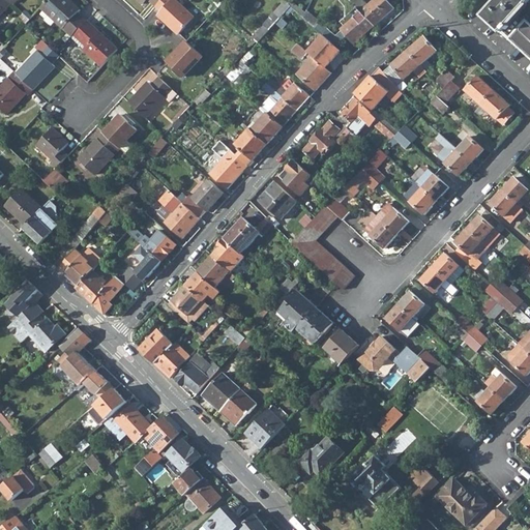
[(0,0),(0,13),(11,1),(9,0),(0,0)]
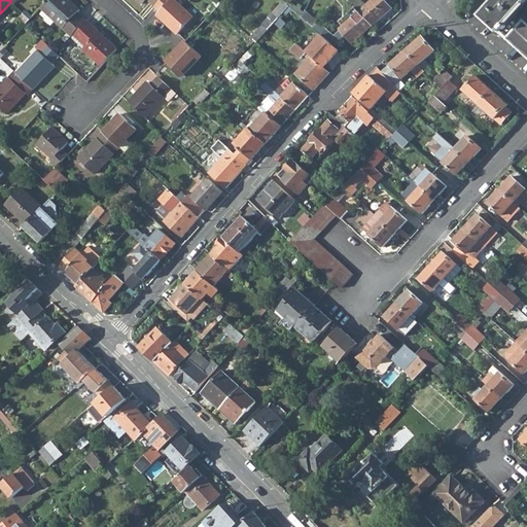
[(47,0),(41,7),(72,35),(76,32),(86,20),(78,12),(80,9),(70,0),(47,0)]
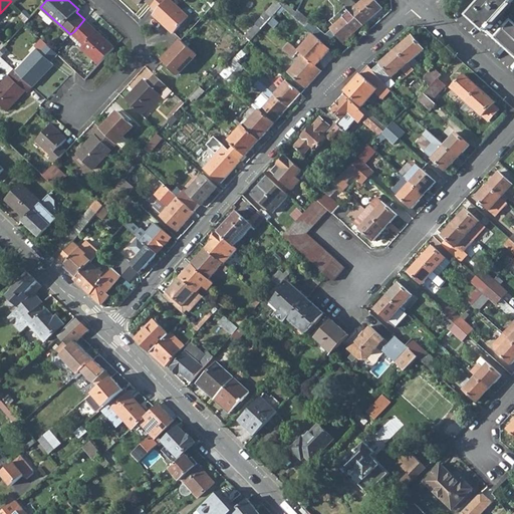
[(154,14),(174,32),(189,16),(171,0),(156,0),(151,6),(157,10),(154,14)]
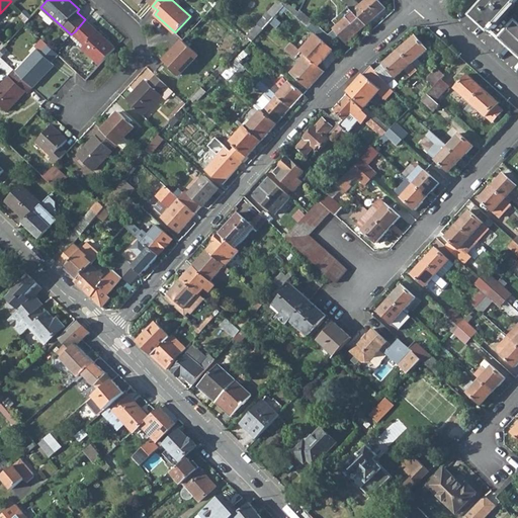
[(336,25),(332,28),(346,44),(365,25),(341,0),(333,0),(332,2),(337,7),(337,16),(332,21),(336,25)]
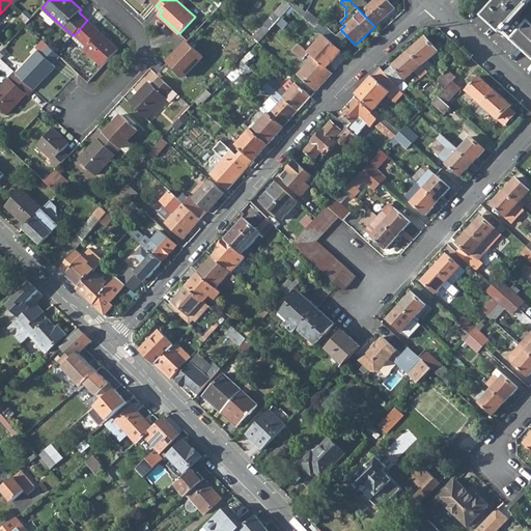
[(350,0),(374,26),(394,8),(385,0),(373,0),(367,6),(362,0),(350,0)]
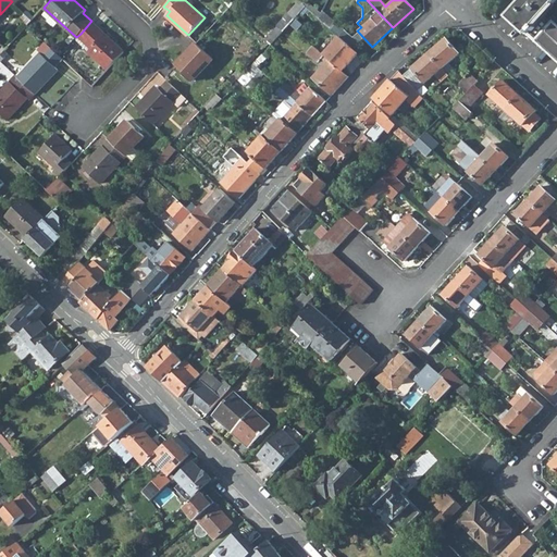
[(534,40),(556,61),(556,25),(552,21),(549,22),(542,14),(554,0),(520,0),(521,1),(508,15),(525,33),(528,31),(535,38),(534,40)]
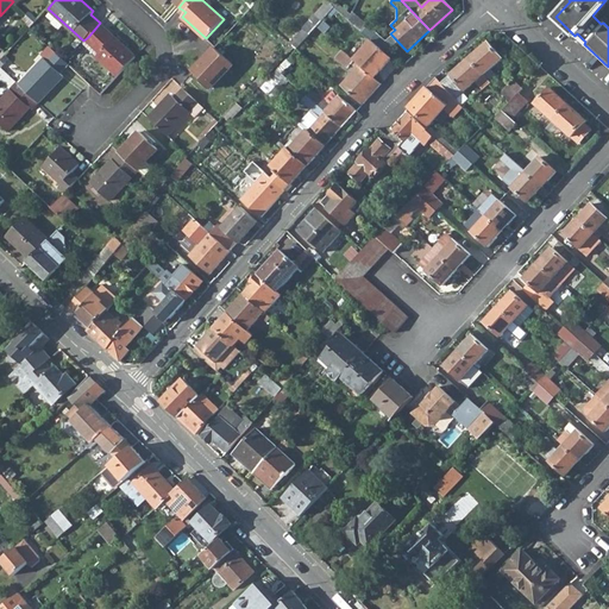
[(315,14),(322,22),(334,8),(327,2),(315,14)]
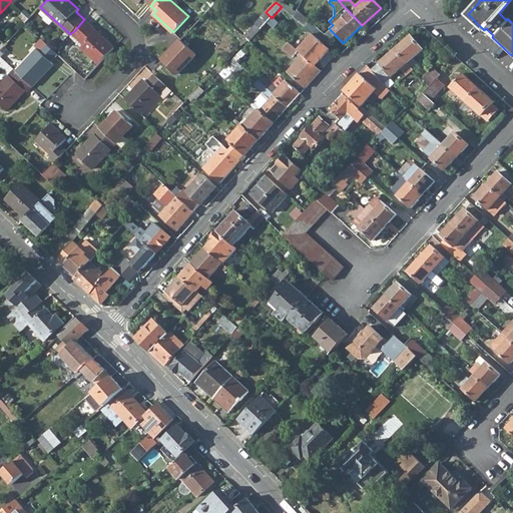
[(282,7),(294,17),(296,13),(285,3),(282,7)]
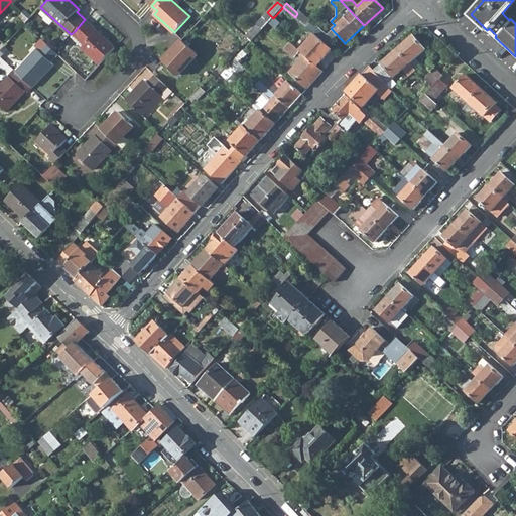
[(295,17),(307,27),(311,22),(298,11),(297,13),(295,17)]
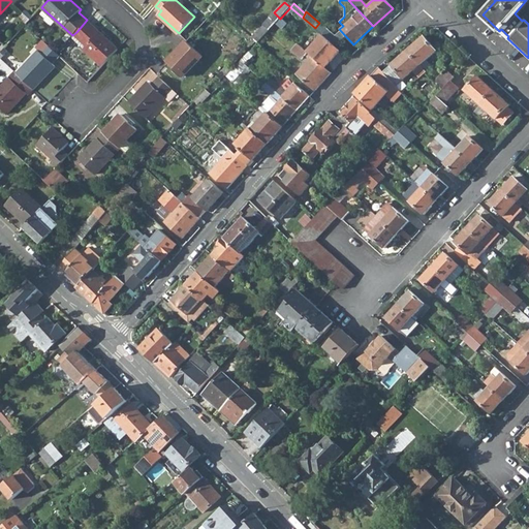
[(274,12),(263,24),(266,26),(253,40),(257,43),(280,19),(274,12)]
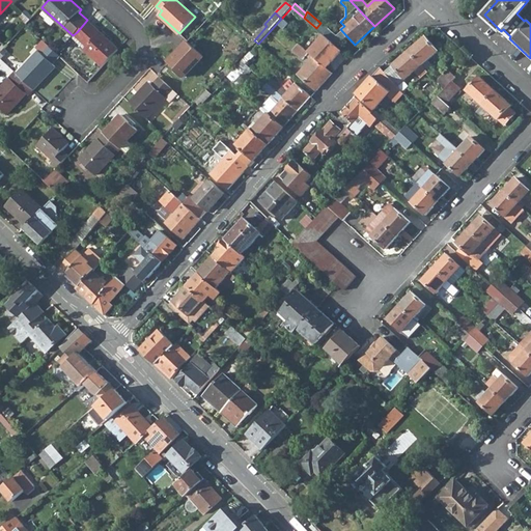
[(87,20),(77,32),(89,43),(84,49),(103,65),(118,49),(87,20)]
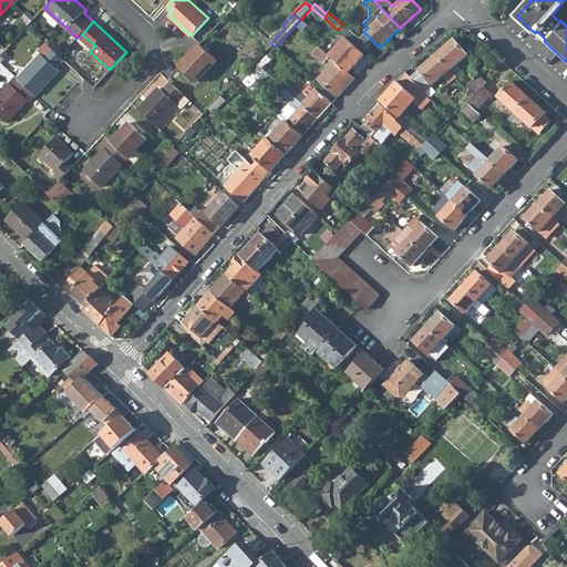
[(338,30),(346,38),(351,32),(342,24),(338,30)]
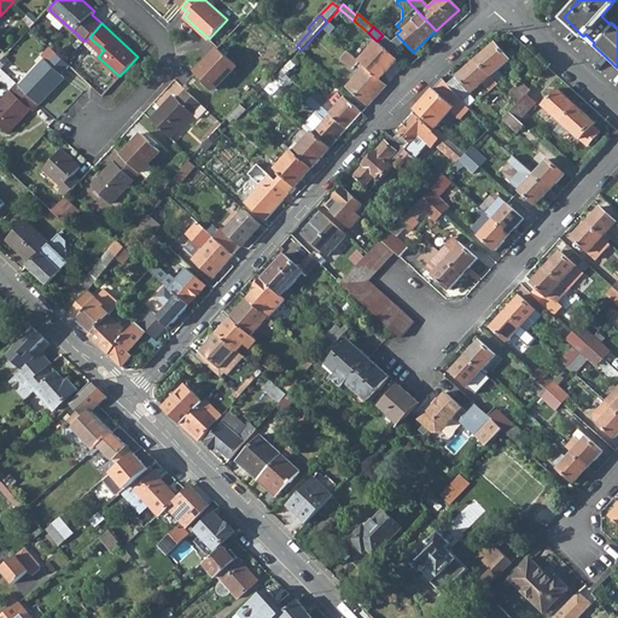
[(292,44),(296,47),(310,30),(308,28),(292,44)]
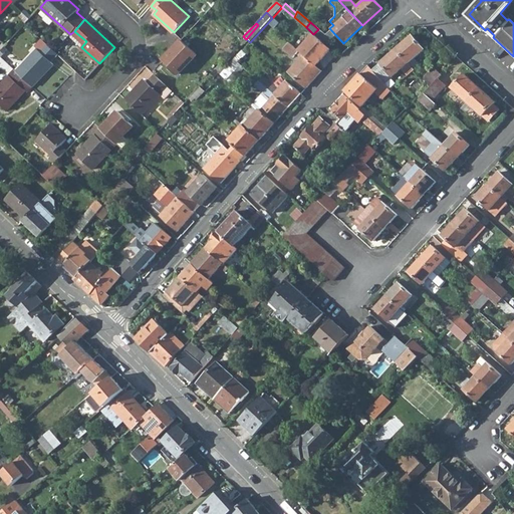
[(300,53),(315,66),(330,49),(313,34),(298,51),(300,53)]
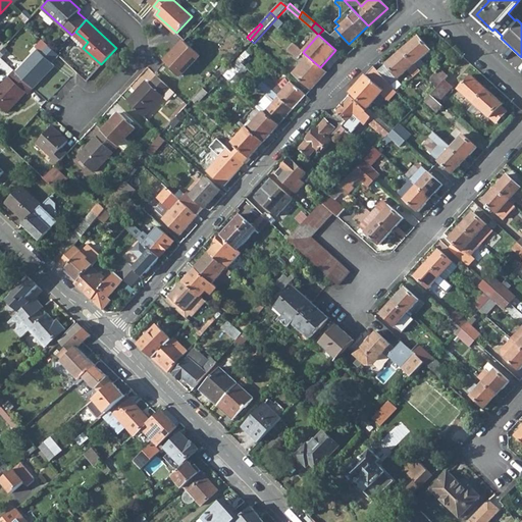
[(402,50),(415,64),(430,50),(418,36),(402,50)]
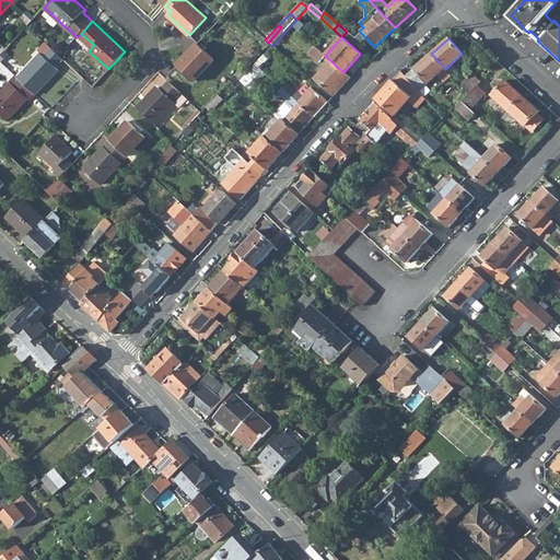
[(177,65),(195,81),(214,58),(197,43),(177,65)]
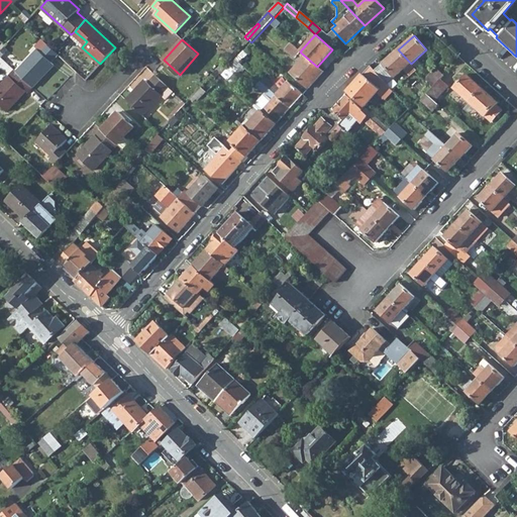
[(16,72),(32,86),(54,64),(50,62),(58,55),(56,53),(46,43),(40,52),(37,48),(16,72)]
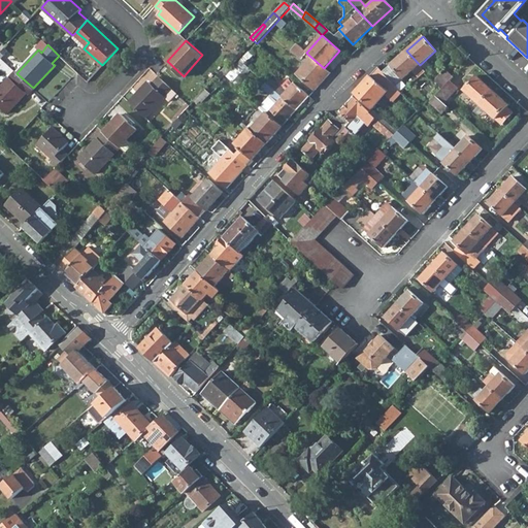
[(300,60),(306,53),(296,44),(290,51),(300,60)]
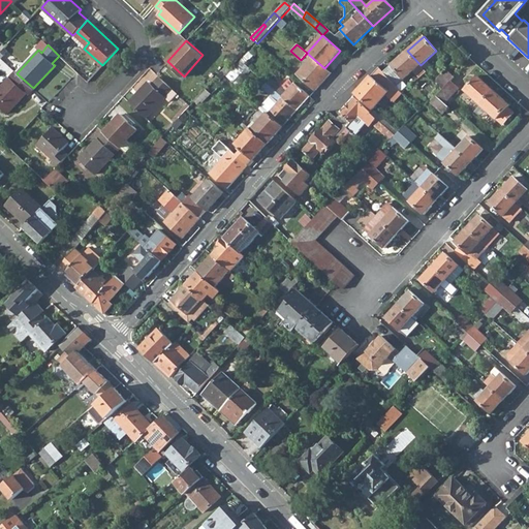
[(395,85),(396,87),(413,71),(418,78),(426,71),(421,65),(407,51),(383,72),(395,85)]
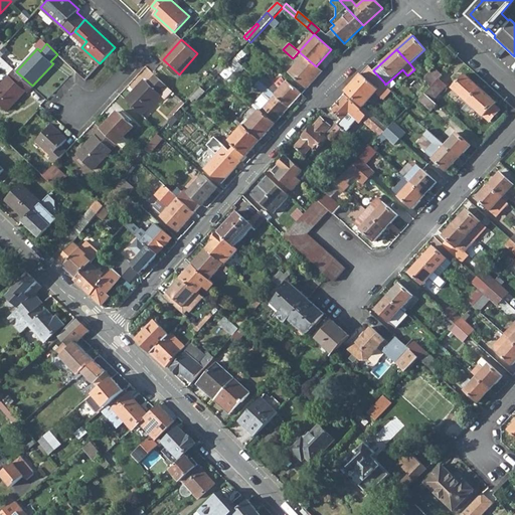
[(316,66),(301,53),(298,55),(301,57),(288,71),(306,89),(321,71),(316,66)]
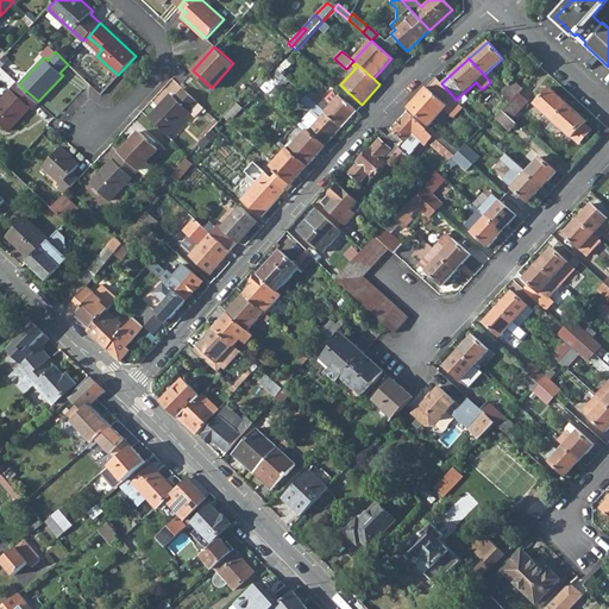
[(265,83),(270,88),(282,75),(277,70),(265,83)]
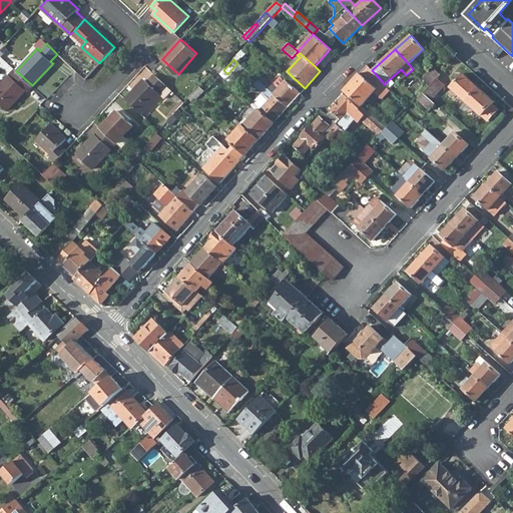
[(344,90),(361,105),(383,82),(372,70),(367,65),(344,90)]
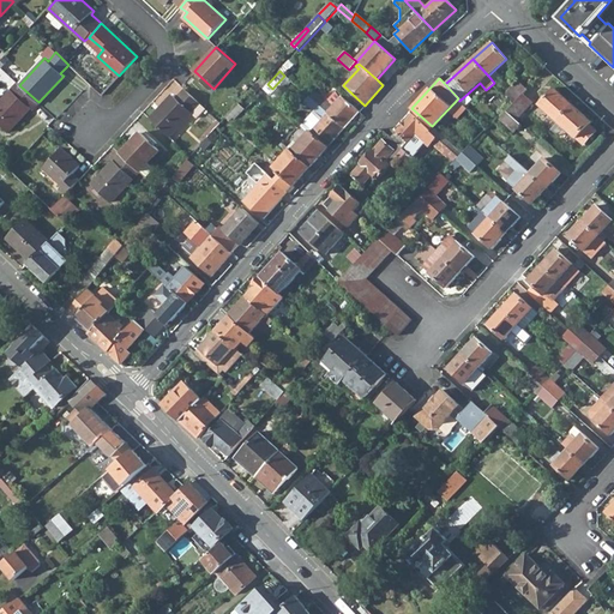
[(504,94),(513,104),(523,94),(527,89),(517,79),(504,94)]
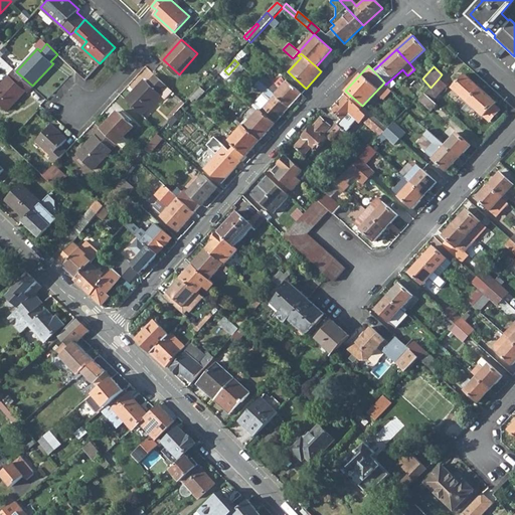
[(0,103),(8,111),(26,91),(28,93),(33,87),(32,86),(16,71),(14,69),(1,83),(0,82),(0,103)]
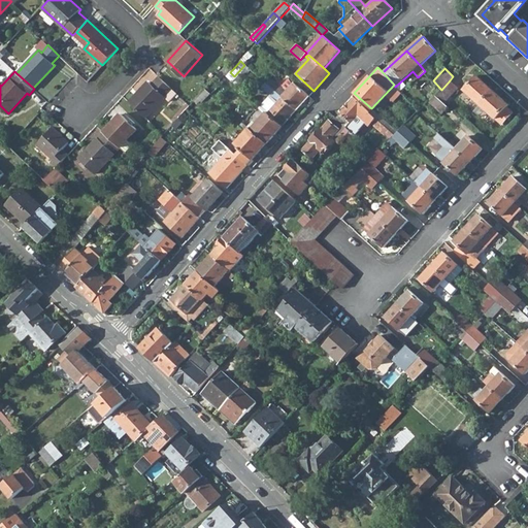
[(130,101),(145,117),(172,88),(158,75),(152,83),(149,80),(130,101)]
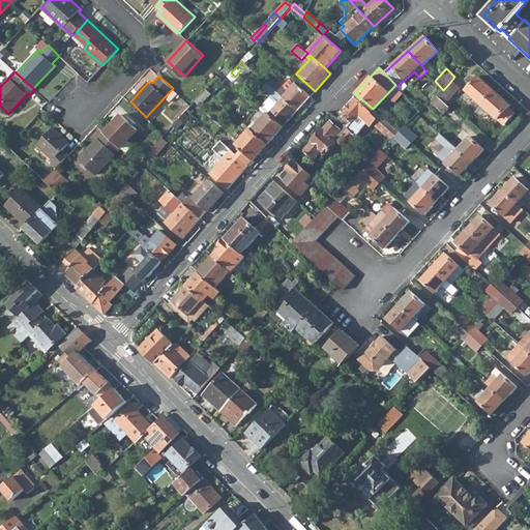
[(465,90),(481,105),(494,91),(478,76),(465,90)]
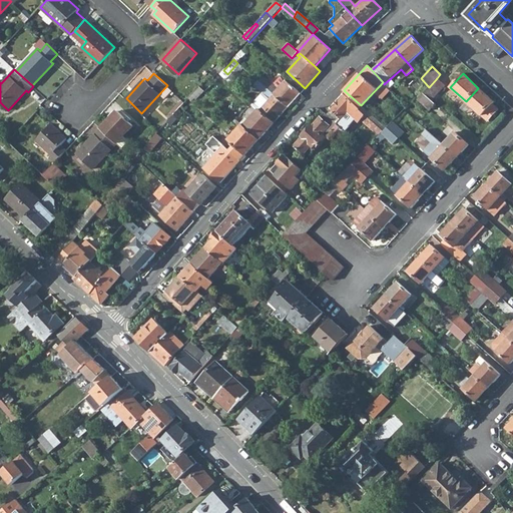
[(259,81),(288,107),(300,94),(285,80),(275,91),(274,90),(274,86),(263,76),(259,81)]
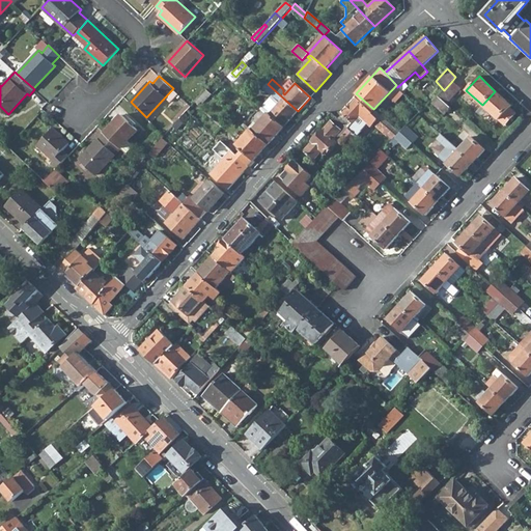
[(438,96),(446,104),(459,88),(452,81),(444,90),(438,96)]
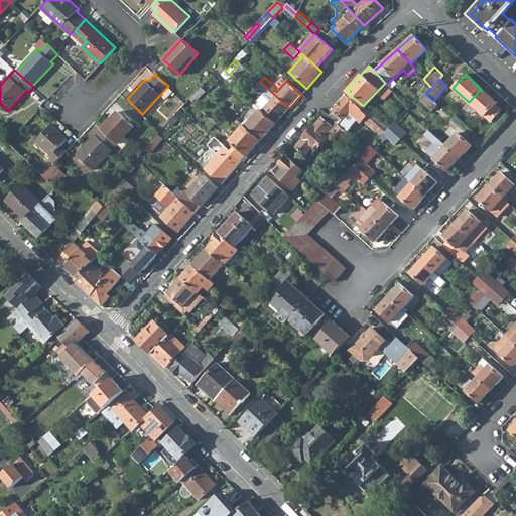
[(268,103),(260,111),(275,124),(289,108),(260,82),(256,86),(266,96),(263,99),(268,103)]
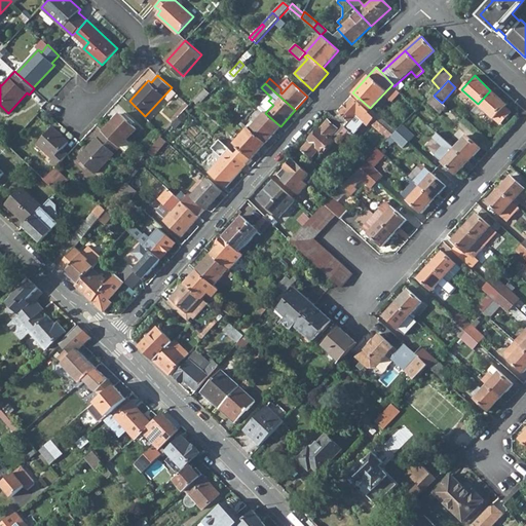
[(192,101),(195,104),(207,92),(202,88),(192,101)]
